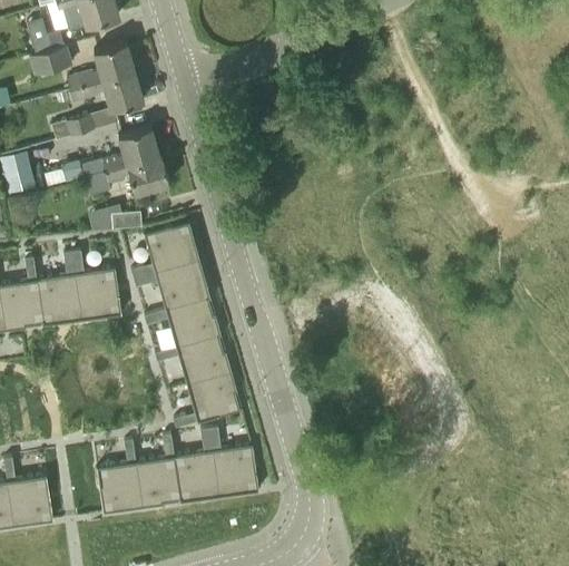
[(114,0),(71,0),(57,5),(59,12),(65,10),(70,29),(85,25),(86,28),(119,18),(114,0)]
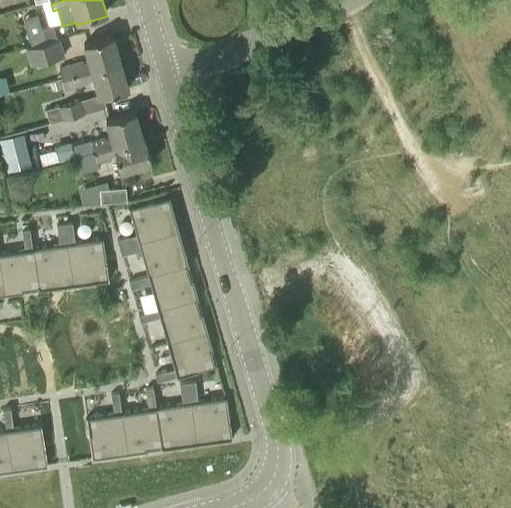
[(34,49),(60,42),(55,28),(43,32),(30,36),(34,49)]
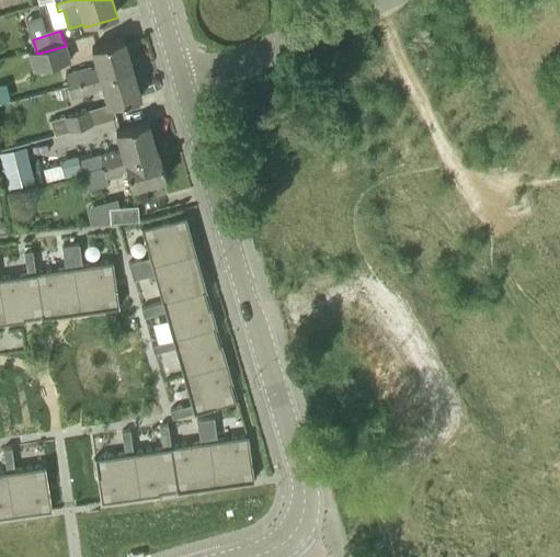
[(71,90),(134,72),(125,43),(92,53),(98,70),(93,71),(92,69),(67,77),(71,90)]
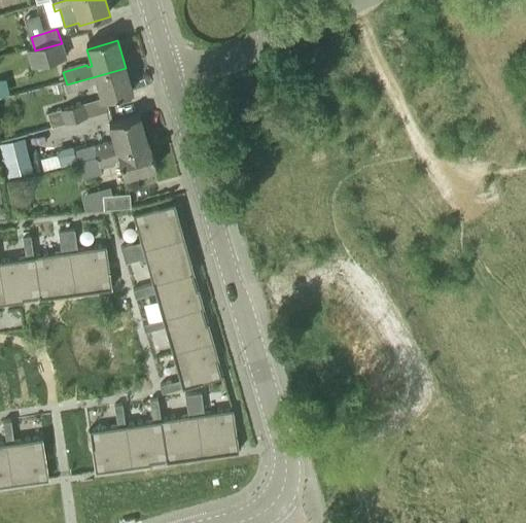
[(62,43),(35,50),(27,54),(33,72),(69,60),(63,43),(62,43)]
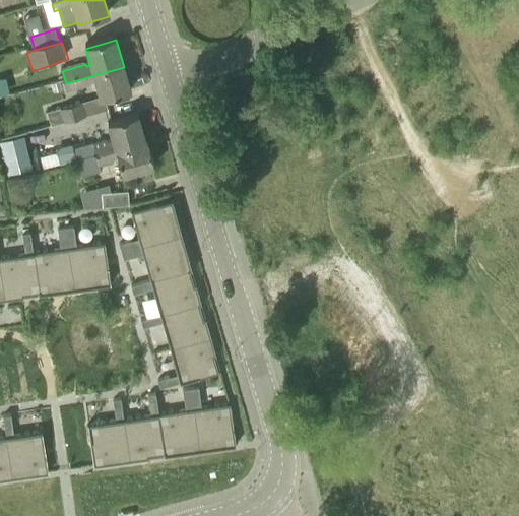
[(124,67),(66,83),(69,94),(92,87),(91,85),(96,84),(102,103),(106,102),(132,93),(124,67)]
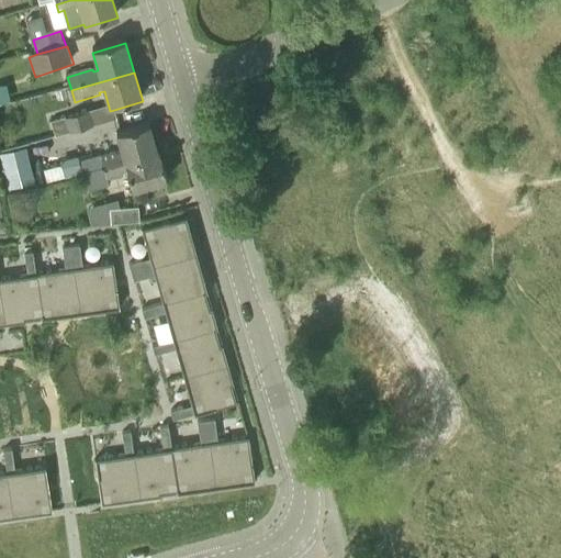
[(56,140),(93,129),(89,113),(52,124),(56,140)]
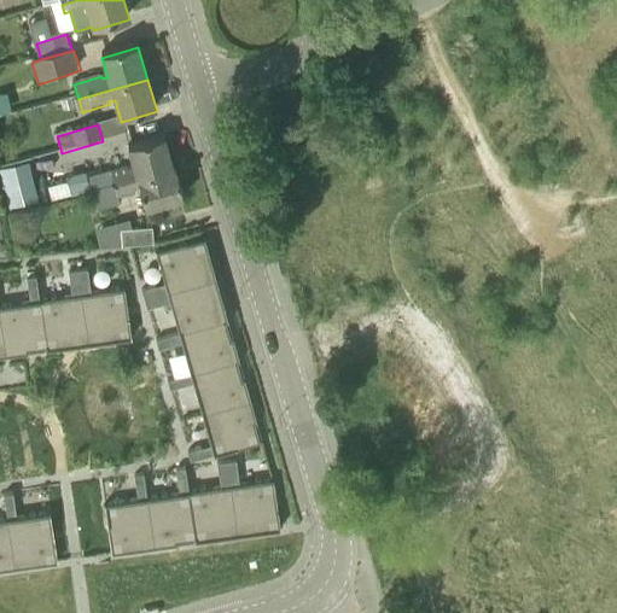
[(92,193),(173,170),(164,139),(129,150),(135,170),(131,171),(129,169),(87,181),(91,194),(92,193)]
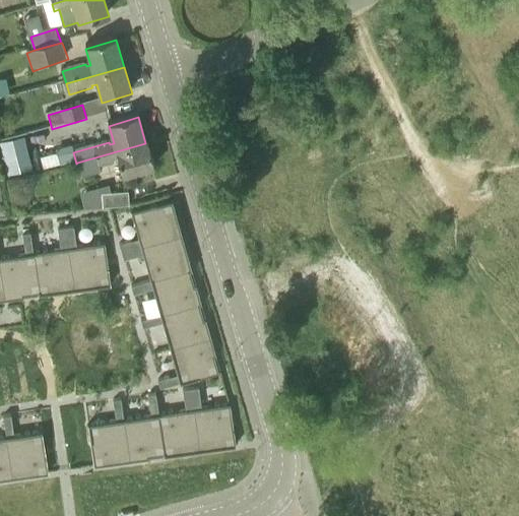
[(25,139),(0,144),(0,145),(7,178),(33,172),(25,139)]
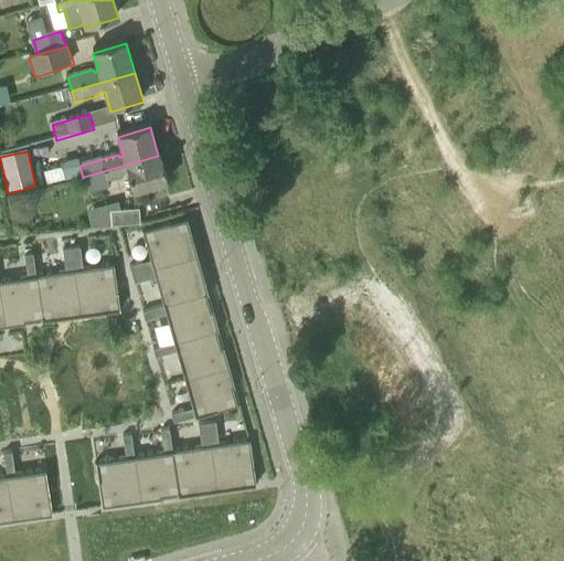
[(158,156),(84,177),(89,196),(110,189),(108,182),(125,178),(125,176),(129,175),(135,193),(169,184),(161,156),(158,156)]
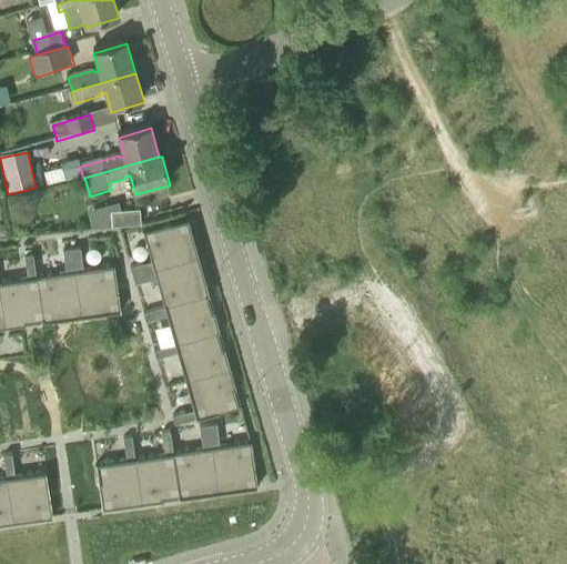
[(61,170),(64,183),(83,179),(80,167),(79,161),(60,167),(61,170)]
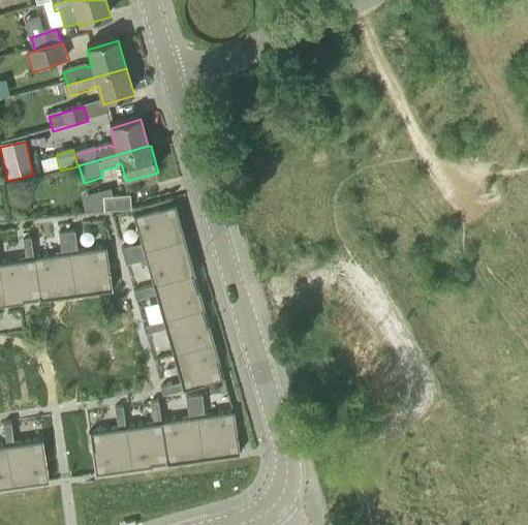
[(35,194),(40,188),(38,182),(27,185),(29,195),(35,194)]
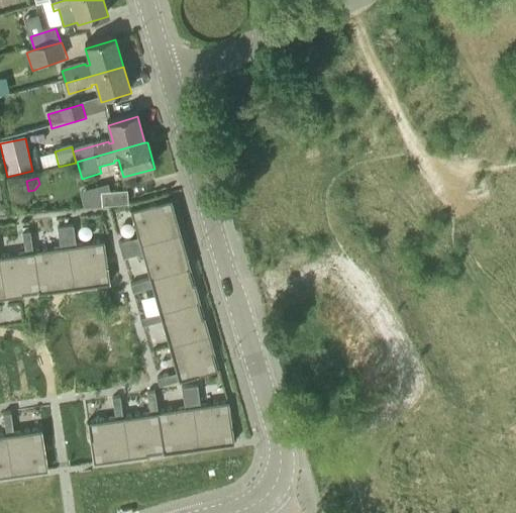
[(129,207),(129,205),(128,193),(101,195),(102,209),(129,207)]
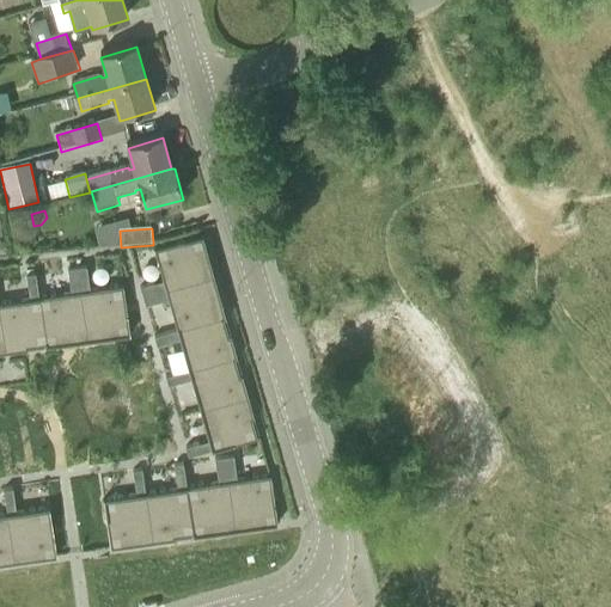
[(203,240),(156,253),(167,294),(213,281),(208,263),(211,263),(203,240)]
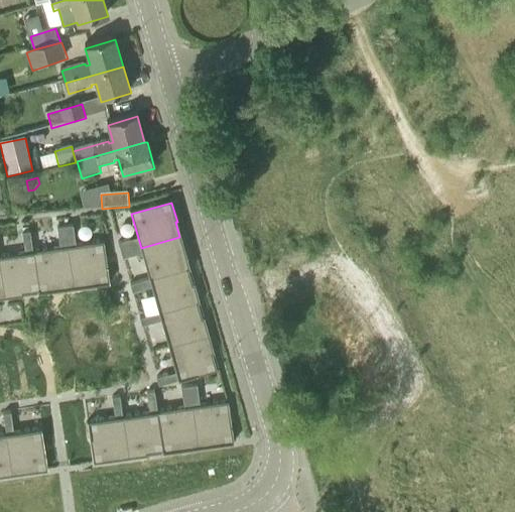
[(68,229),(70,240),(77,239),(76,228),(68,229)]
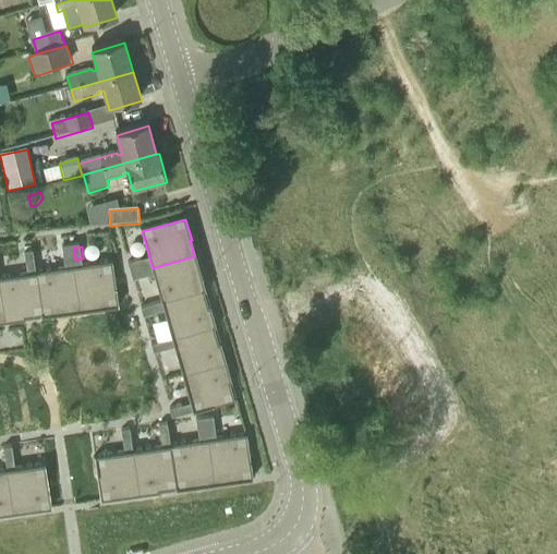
[(65,249),(68,261),(75,260),(73,248),(65,249)]
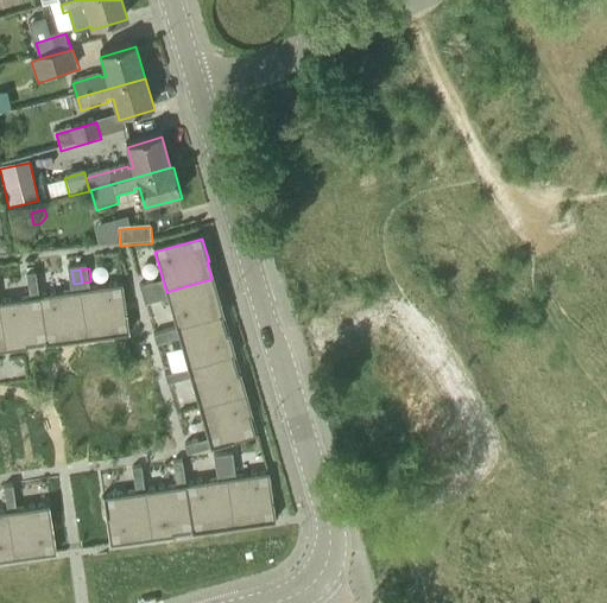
[(31,277),(32,290),(40,289),(39,275),(31,277)]
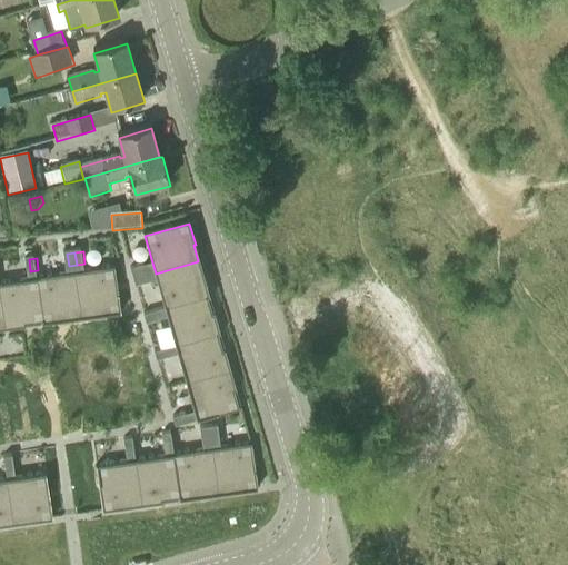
[(198,261),(156,274),(166,311),(208,299),(209,300),(211,299),(205,278),(202,279),(198,261)]
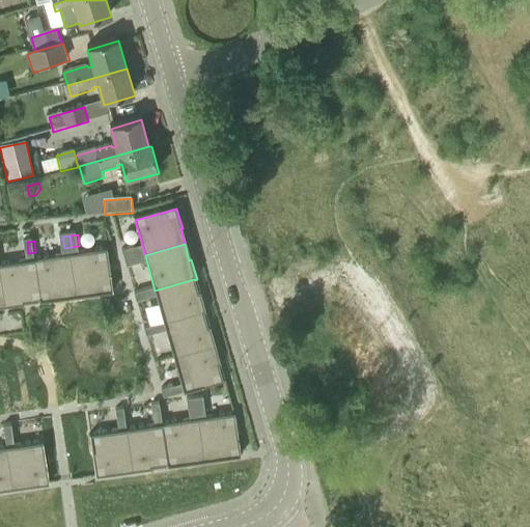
[(109,250),(73,256),(79,297),(95,294),(95,296),(116,294),(109,250)]
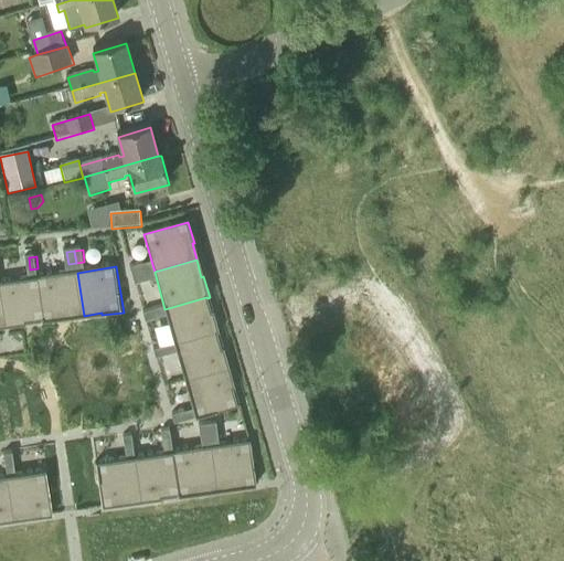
[(131,270),(134,277),(146,274),(144,266),(131,270)]
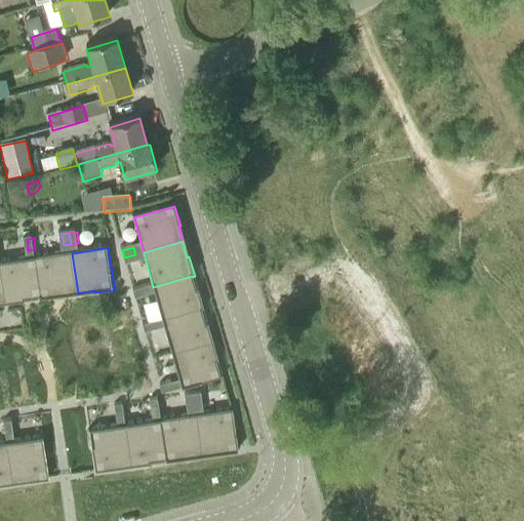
[(72,253),(37,258),(43,298),(42,298),(42,301),(63,297),(62,295),(78,293),(72,253)]
